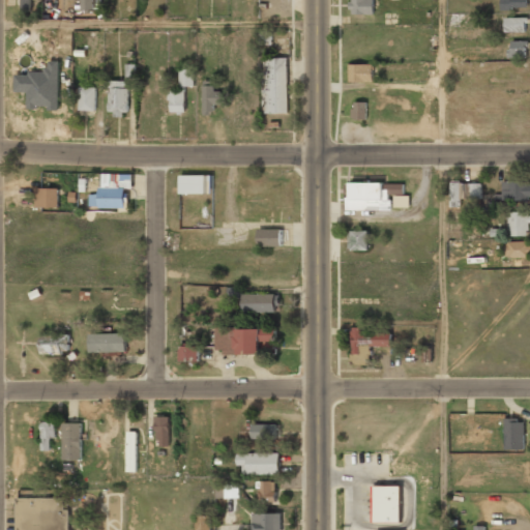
[(30,0),(22,0),(22,10),(30,10),(30,0)]
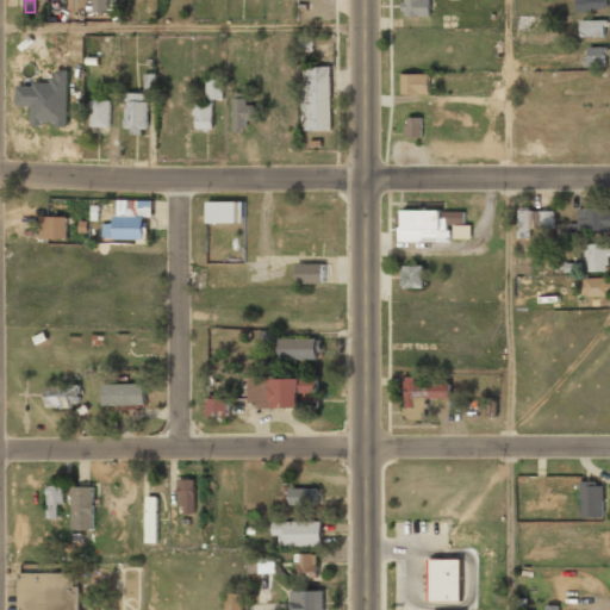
[(92,0),(92,11),(107,12),(106,0),(92,0)]
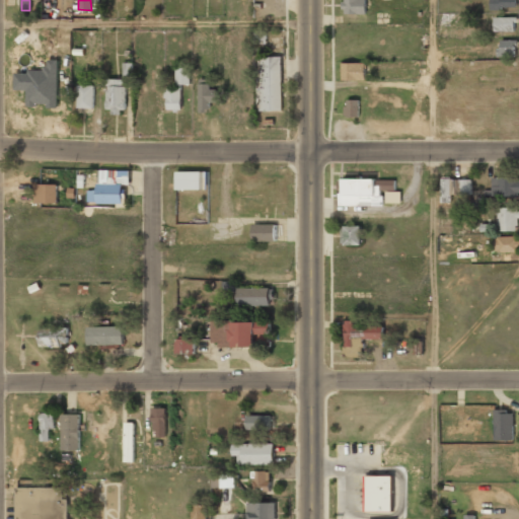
[(342,0),(342,13),(365,13),(365,0),(342,0)]
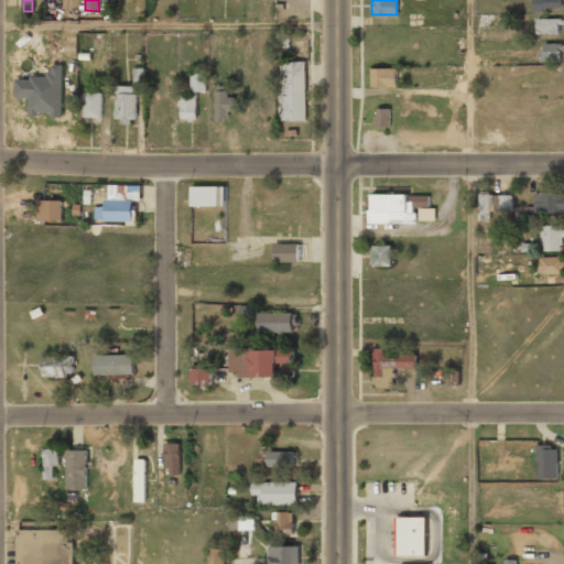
[(562,11),(562,0),(532,0),(532,11),(562,11)]
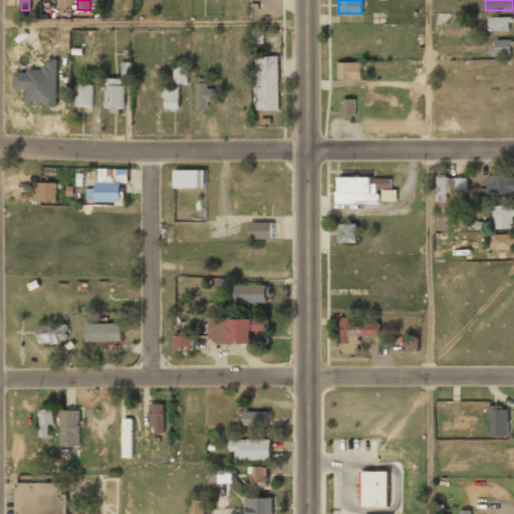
[(511,18),(489,18),(489,32),(511,32),(511,18)]
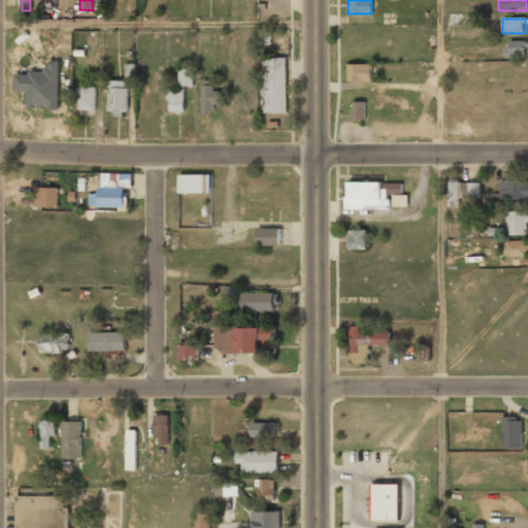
[(505,42),(505,59),(523,59),(523,42),(505,42)]
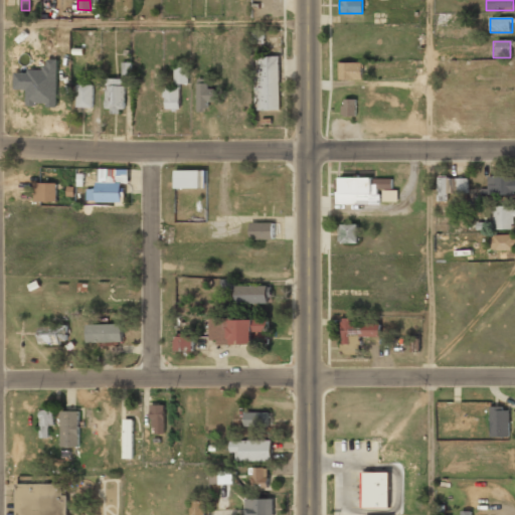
[(279,56),(254,56),(254,111),(279,111),(279,56)]
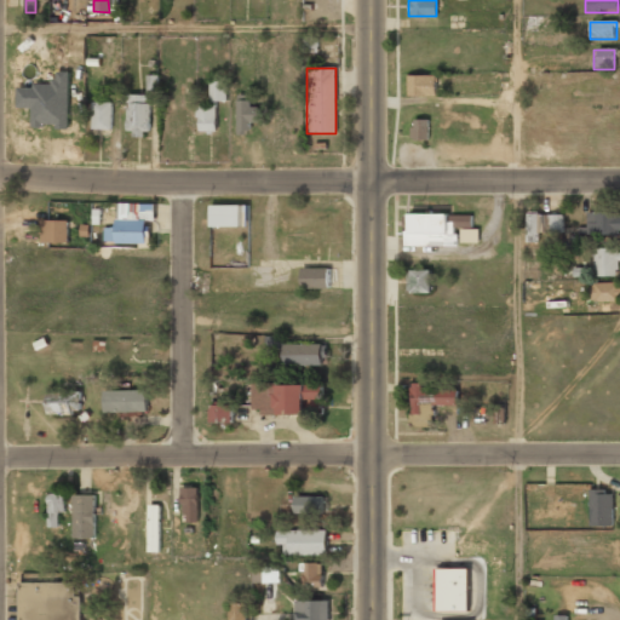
[(437,95),(437,74),(408,74),(408,95),(437,95)]
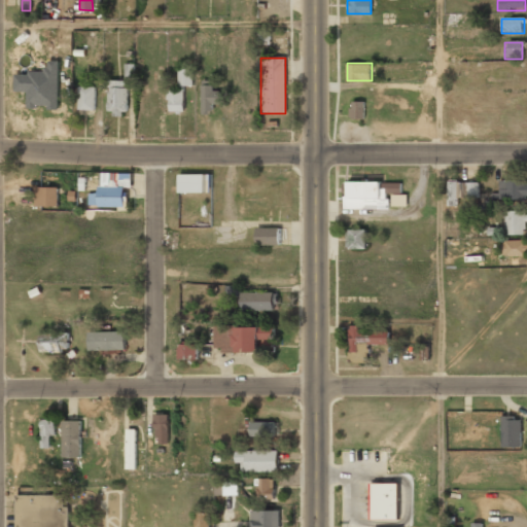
[(183,112),(183,88),(192,88),(192,69),(178,69),(178,91),(167,91),(167,112),(183,112)]
